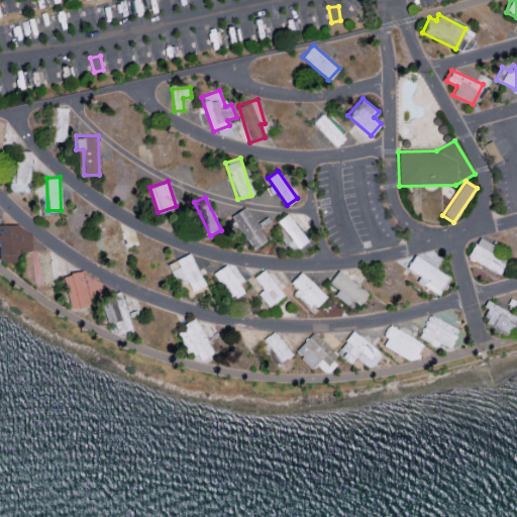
[(253,248),(267,239),(244,207),(230,216),(253,248)]
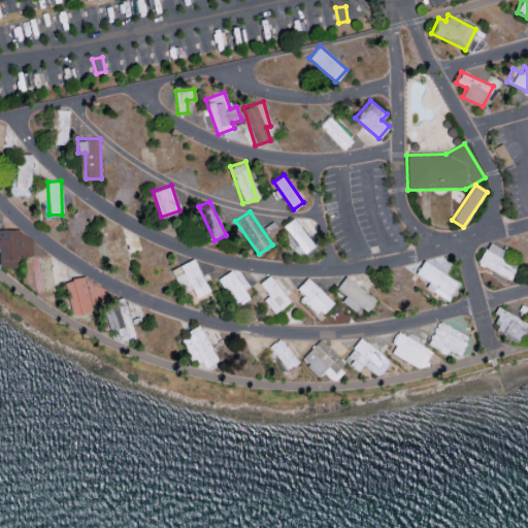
[(283,225),(304,253),(315,244),(293,218),(283,225)]
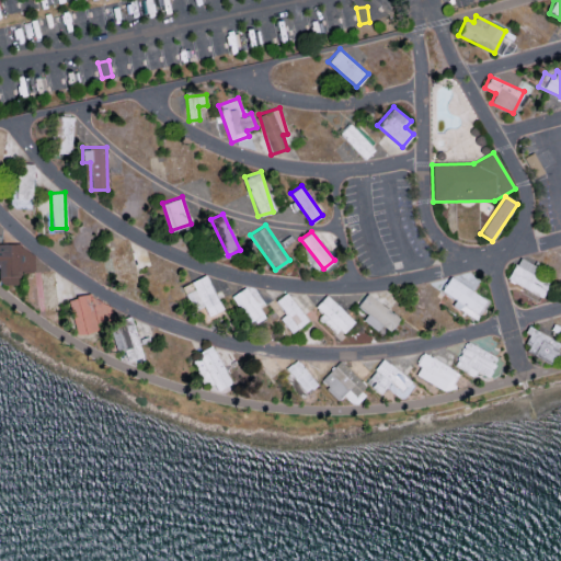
[(34,251),(21,251),(22,243),(0,242),(0,284),(19,284),(20,271),(34,271),(34,251)]
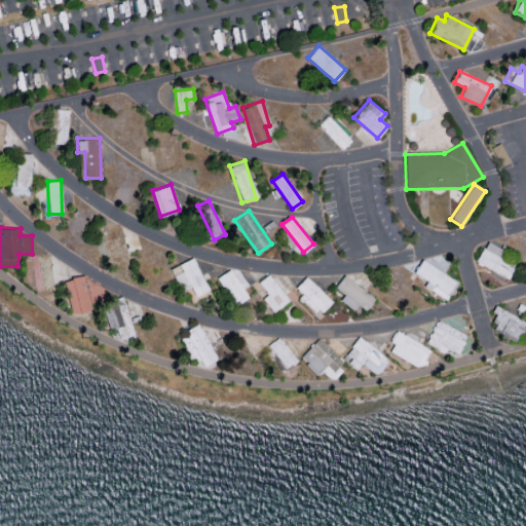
[(515,264),(502,258),(506,251),(486,240),(476,261),(508,277),(515,264)]
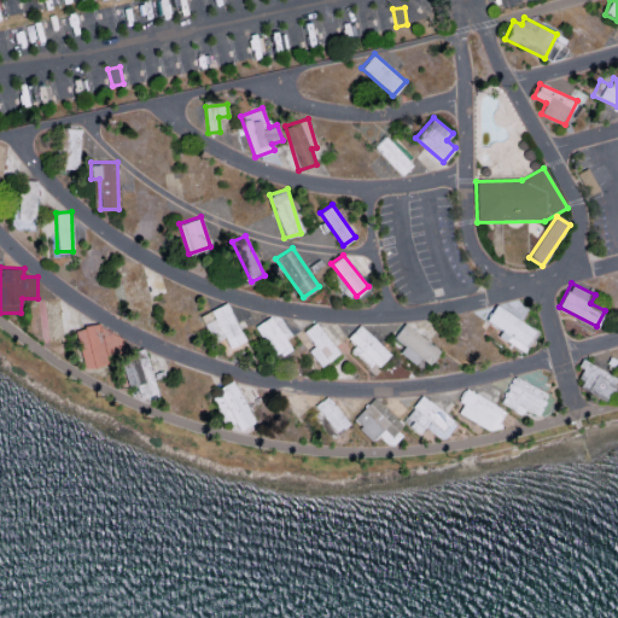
[(229,348),(245,340),(227,302),(199,315),(213,342),(223,336),(229,348)]
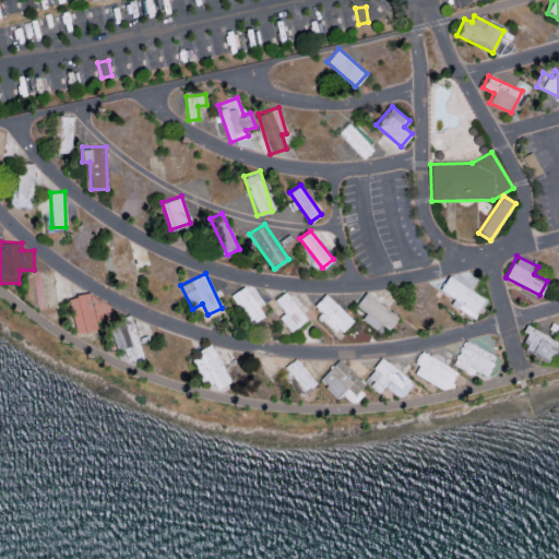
[(452,302),(475,317),(486,299),(449,275),(439,289),(454,298),(452,302)]
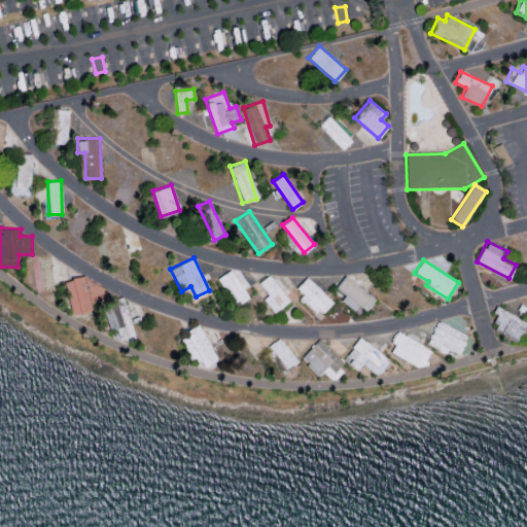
[(235,306),(249,296),(231,269),(217,278),(235,306)]
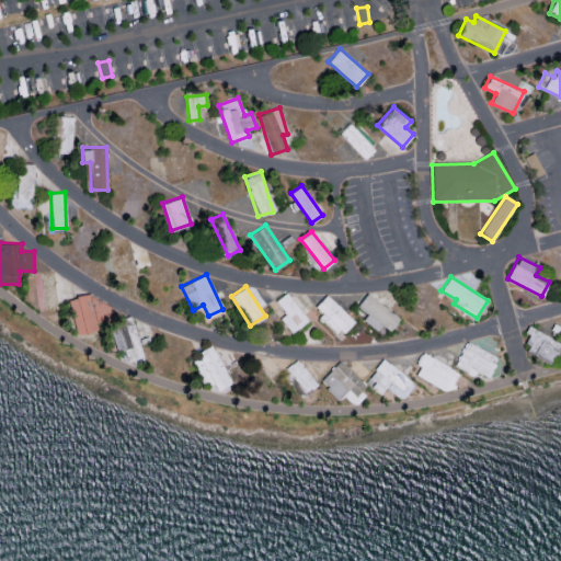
[(290,333),(308,321),(287,292),(275,299),(285,315),(281,318),(290,333)]
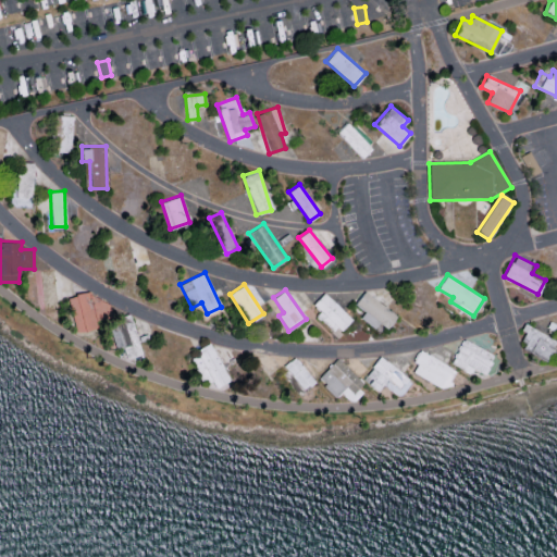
[(96,319),(111,314),(107,298),(93,301),(90,291),(67,296),(75,332),(97,327),(96,319)]
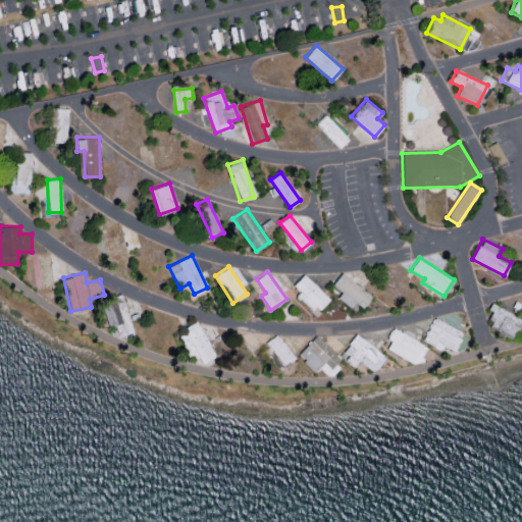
[(362,308),(372,296),(343,272),(332,284),(342,292),(337,297),(351,308),(356,303),(362,308)]
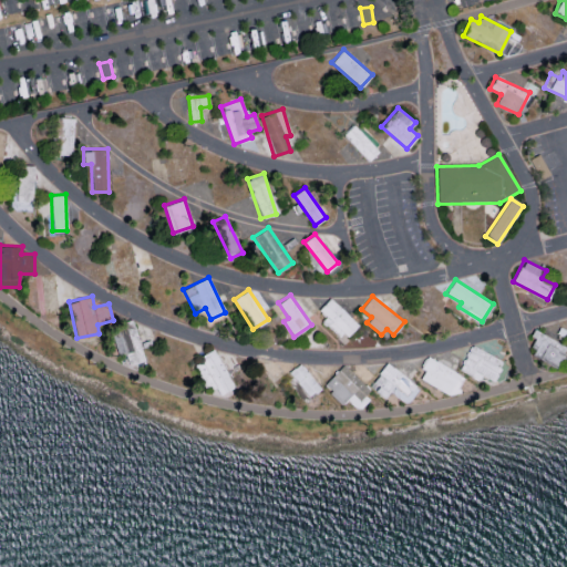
[(357,322),(330,297),(318,310),(326,316),(321,320),(341,340),(357,322)]
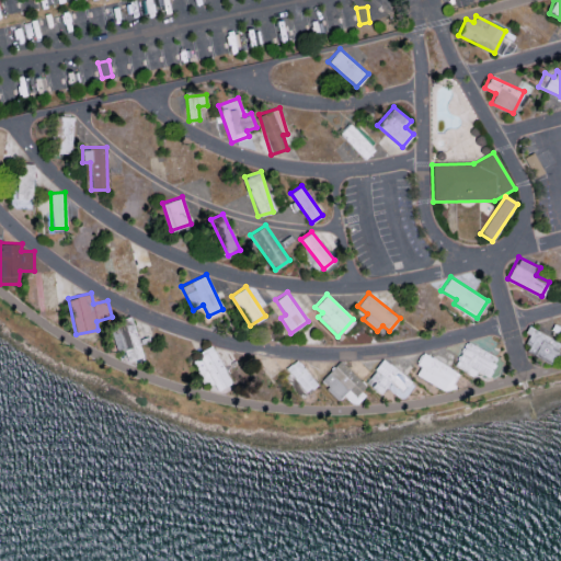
[(115,344),(122,362),(144,354),(129,315),(122,318),(125,330),(124,331),(127,340),(115,344)]
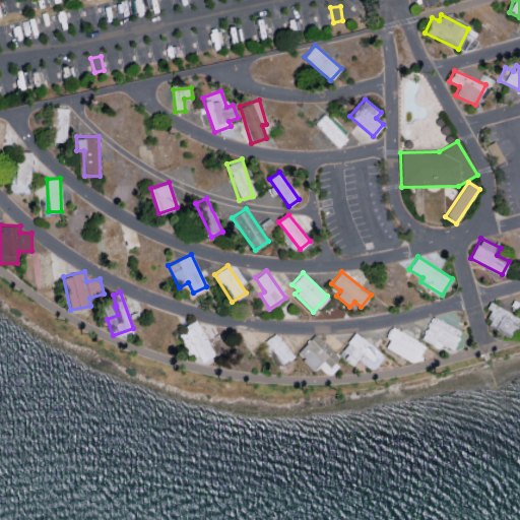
[(510,337),(519,319),(519,318),(490,301),(485,308),(493,311),(485,323),(510,337)]
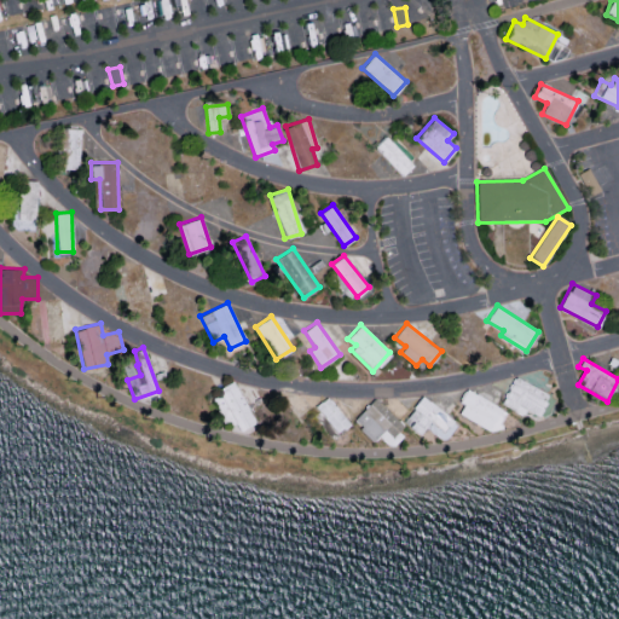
[(539,416),(550,393),(514,376),(501,404),(524,415),(526,410),(539,416)]
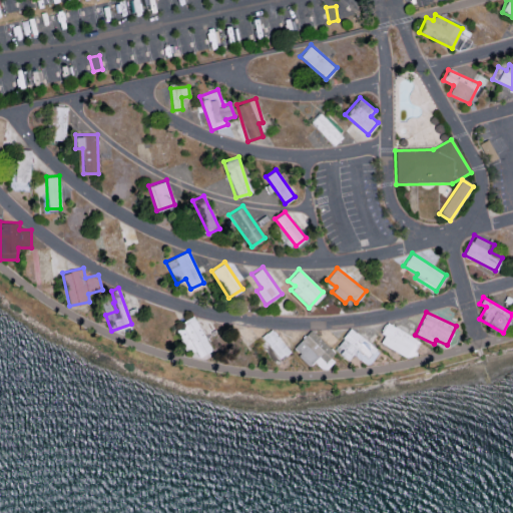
[(183,327),(176,330),(185,352),(193,348),(197,357),(211,351),(194,315),(181,321),(183,327)]
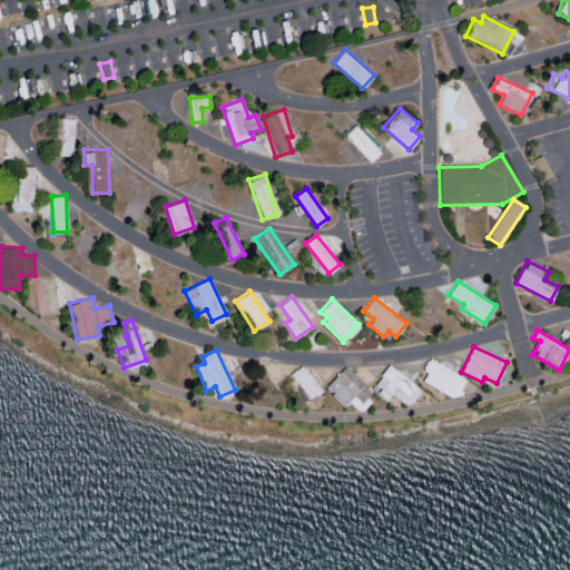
[(452,397),(464,376),(429,357),(422,369),(428,372),(422,381),(452,397)]
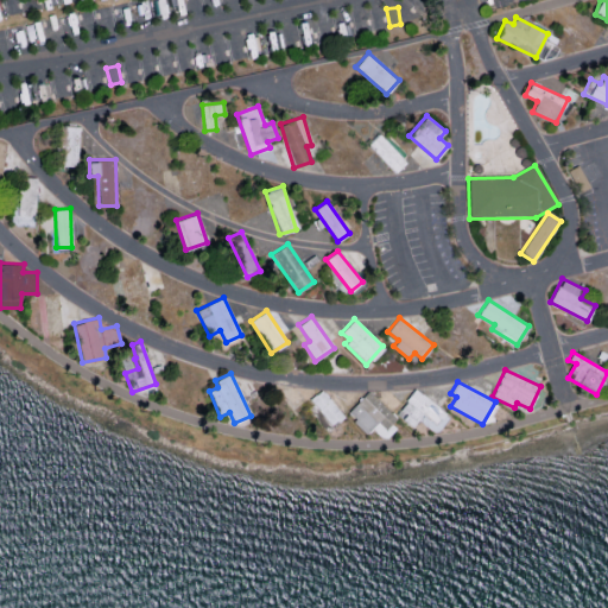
[(343,415),(321,388),(310,399),(333,425),(343,415)]
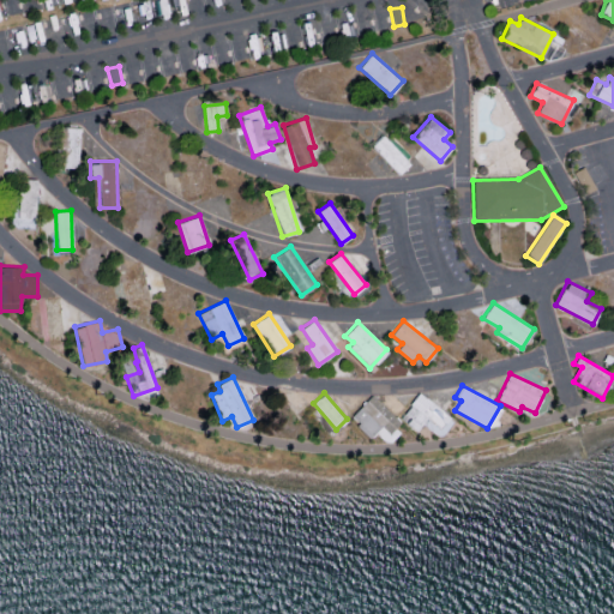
[(455,419),(419,392),(399,419),(416,431),(422,422),(441,437),(455,419)]
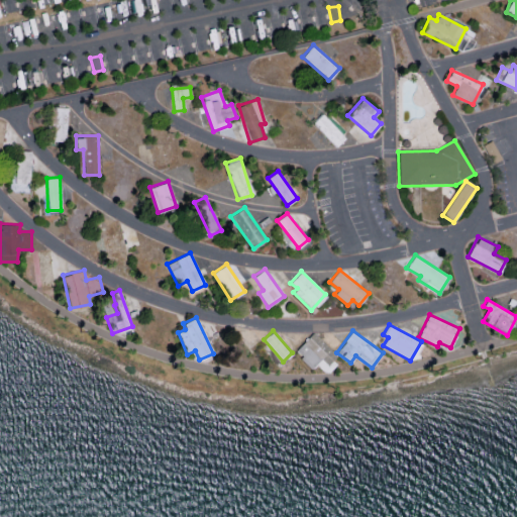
[(311,369),(317,363),(325,372),(339,358),(314,331),(294,350),(311,369)]
